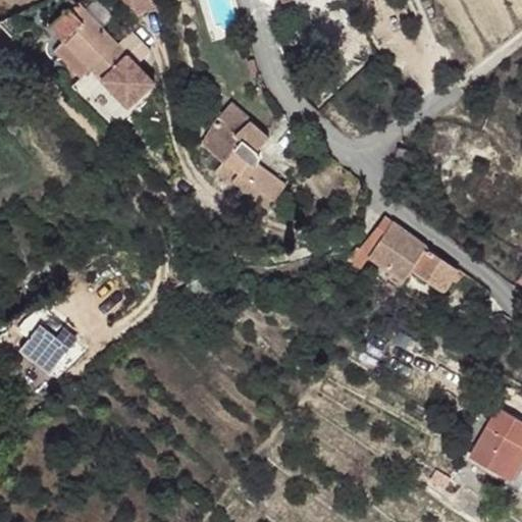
[(135,0),(144,16),(158,3),(156,0),(135,0)]
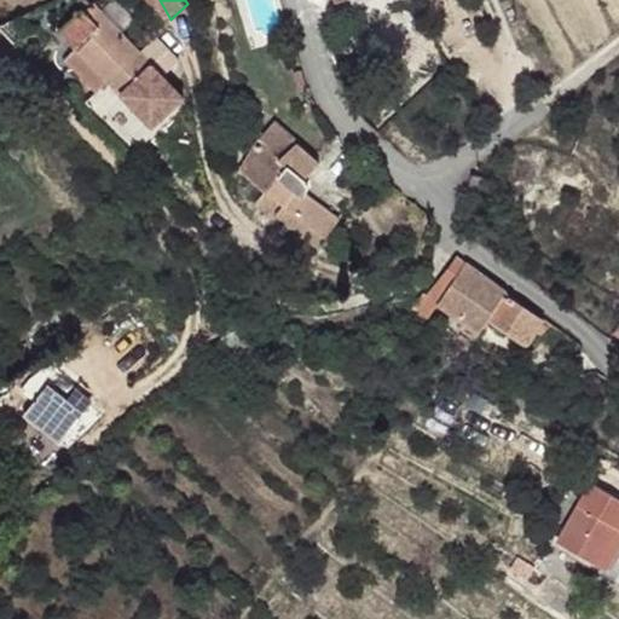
[(96,68),(106,81),(138,51),(99,5),(92,12),(87,9),(67,29),(80,46),(88,41),(105,62),(96,68)]
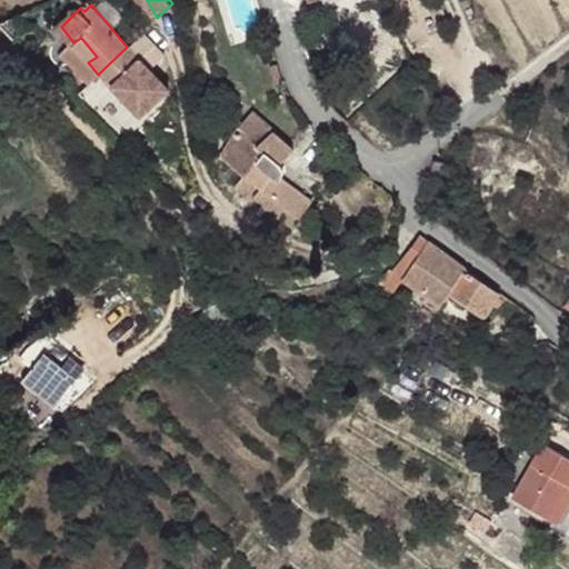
[(26,9),(0,20),(0,22),(19,40),(40,23),(26,9)]
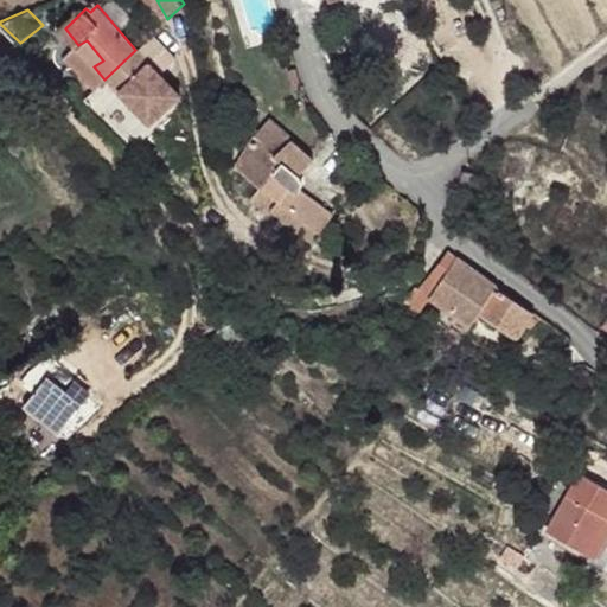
[(87,40),(78,45),(94,66),(103,61),(87,40)]
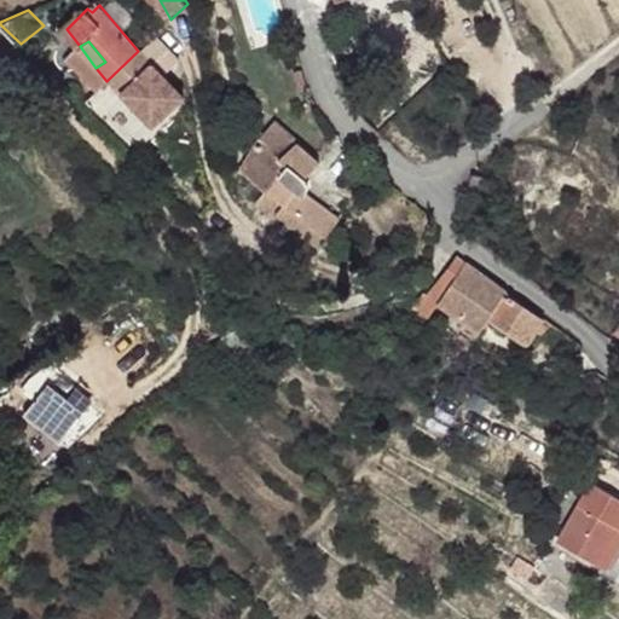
[(68,57),(96,90),(106,81),(96,68),(80,46),(68,57)]
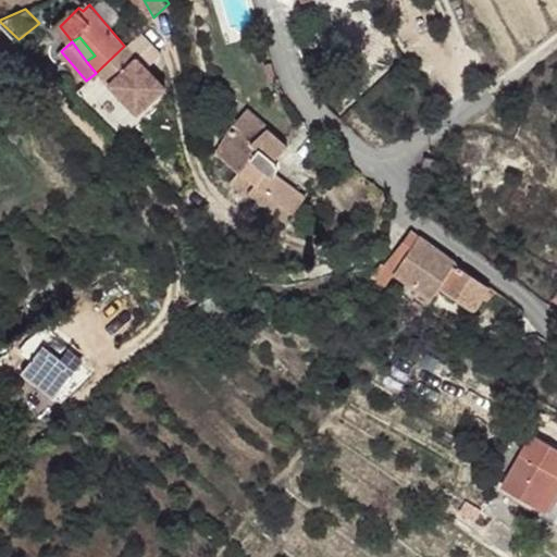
[(164,94),(124,46),(96,73),(110,89),(124,106),(137,118),(147,110),(164,94)]
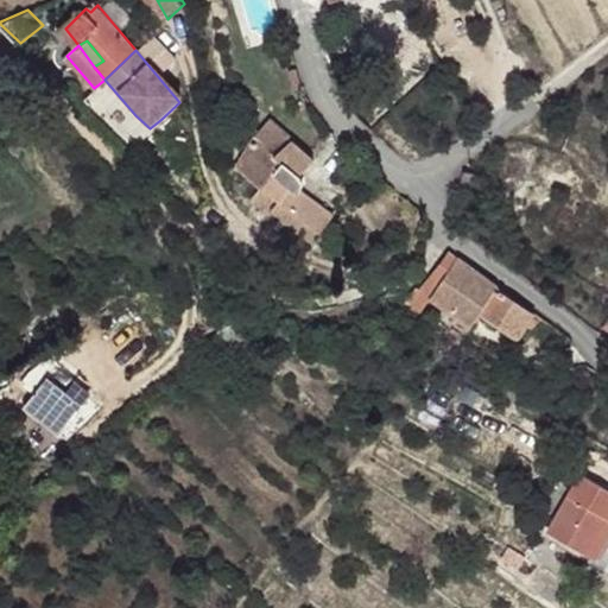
[(0,58),(0,80),(11,70),(0,58)]
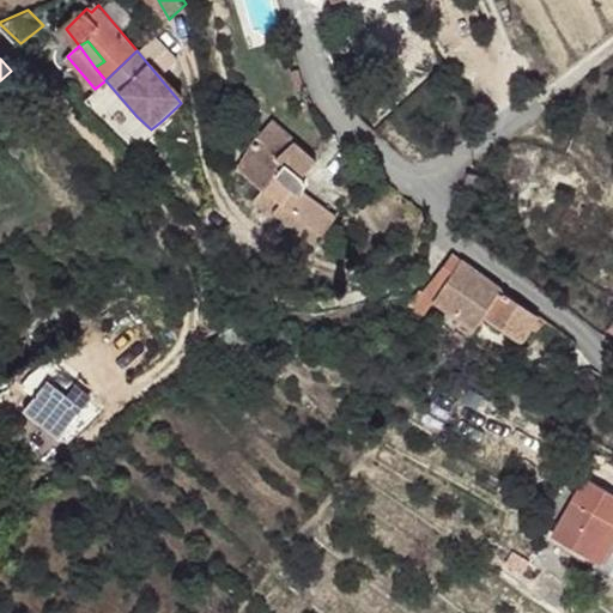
[(271,122),(259,137),(283,157),(293,143),(271,122)]
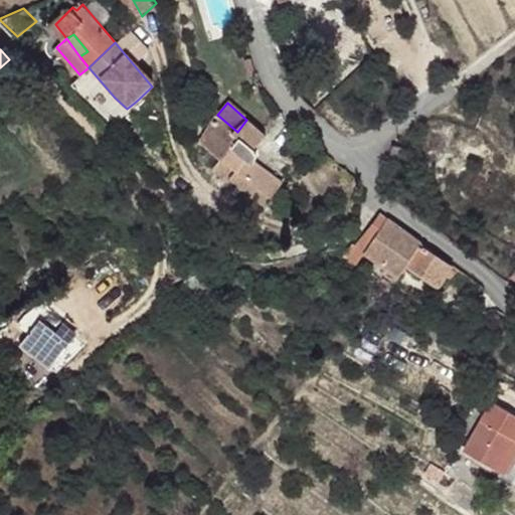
[(208,129),(202,141),(223,158),(238,168),(250,156),(246,152),(251,145),(237,132),(217,115),(208,129)]
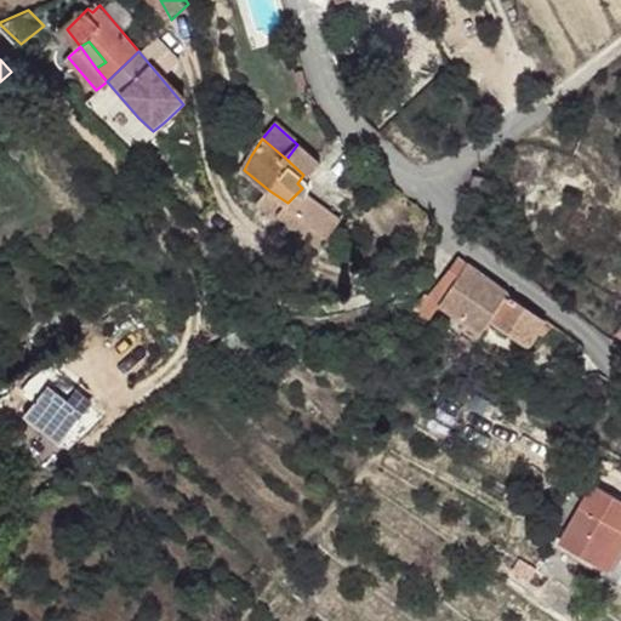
[(297,144),(286,159),(303,175),(309,180),(320,163),(297,144)]
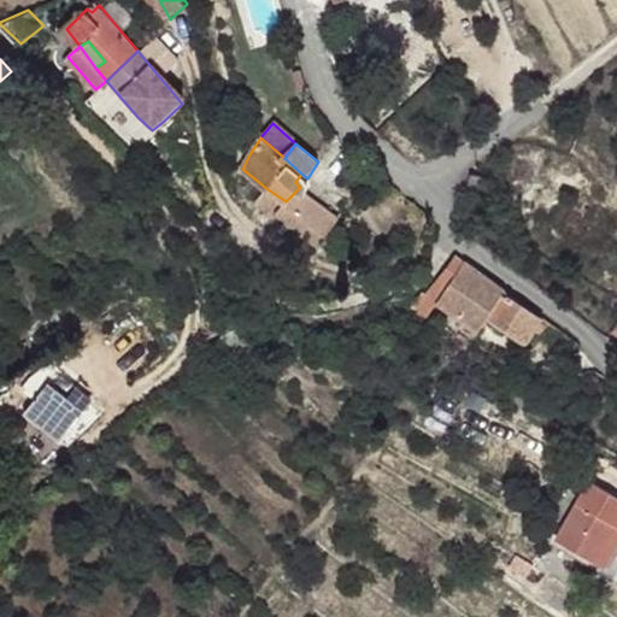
[(301,174),(295,182),(300,187),(306,192),(310,188),(310,186),(311,181),(307,178),(301,174)]
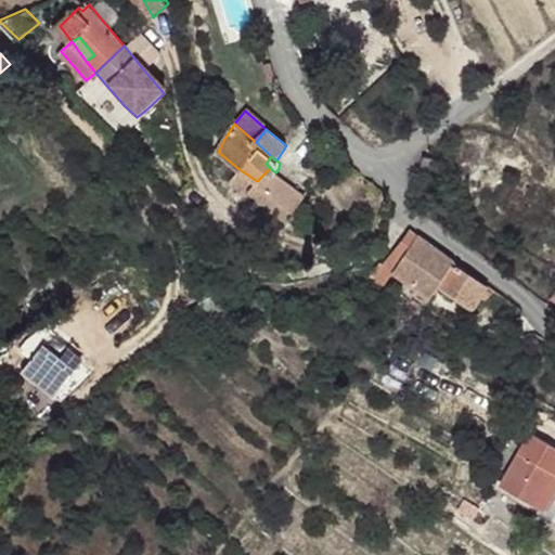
[(270,168),(257,181),(293,211),(298,207),(305,196),(275,172),(270,168)]
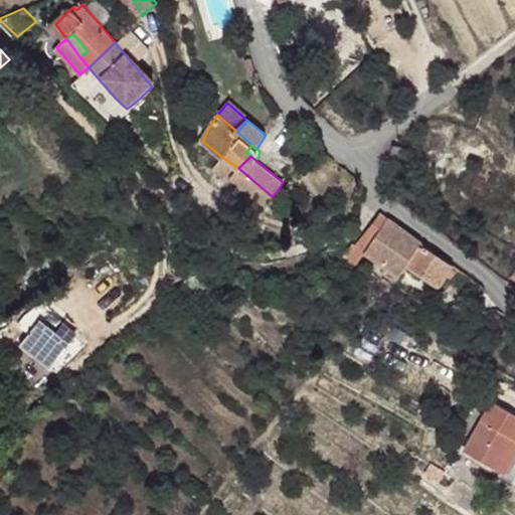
[(238,168),(223,158),(210,174),(254,211),(260,207),(328,239),(277,192),(272,196),(238,168)]
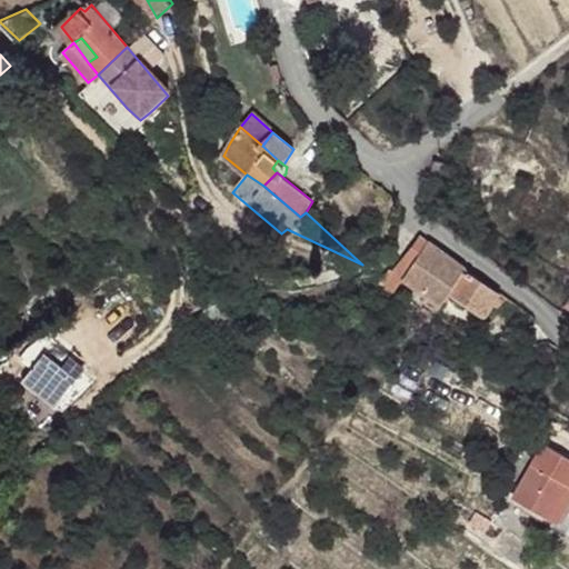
[(467,268),(419,236),(412,245),(421,251),(405,278),(442,305),(452,291),(467,268)]
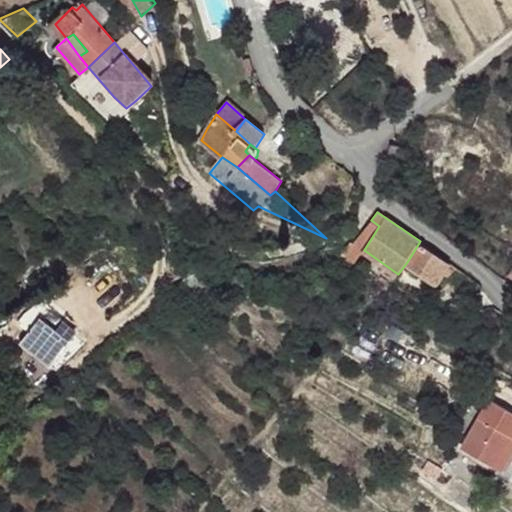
[(451,263),(420,241),(407,262),(437,284),(451,263)]
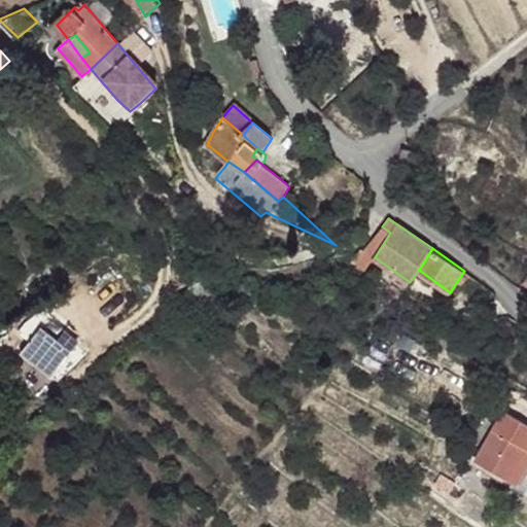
[(24,325),(37,336),(41,329),(72,353),(62,365),(69,372),(86,355),(66,339),(70,332),(44,311),(24,325)]
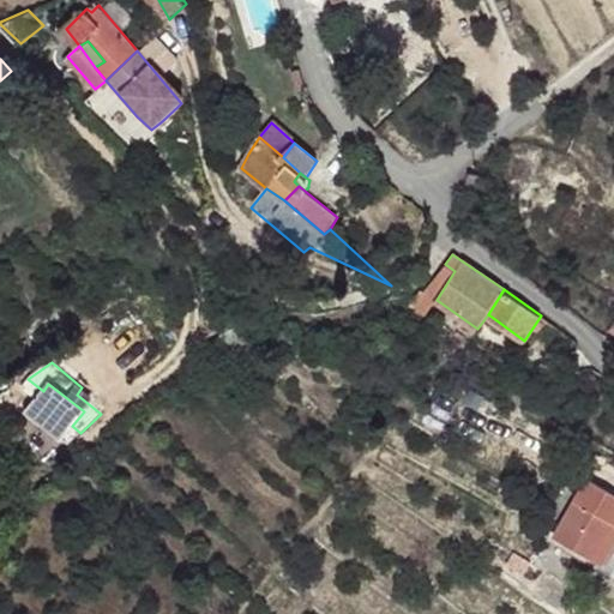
[(43,391),(24,414),(60,441),(72,426),(84,411),(48,384),(43,391)]
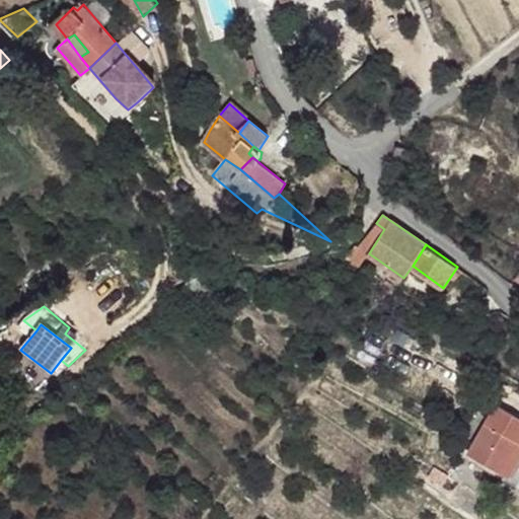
[(518,410),(498,398),(470,446),(503,464),(518,435),(518,434),(518,410)]
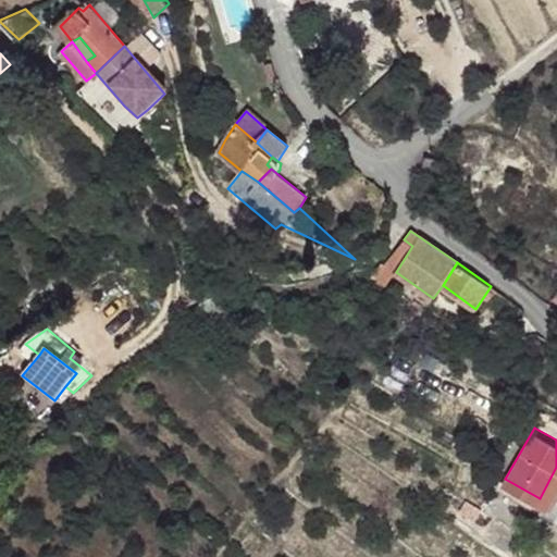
[(556,466),(556,467),(540,498),(536,505),(556,517),(556,466)]
